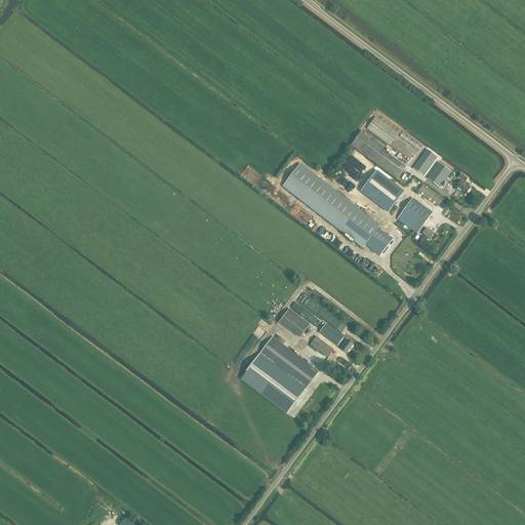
[(367,128),(366,129),(399,154),(396,158),(402,161),(404,157),(410,161),(412,158),(413,159),(417,153),(396,137),(398,134),(375,118),(369,125),(367,128)]
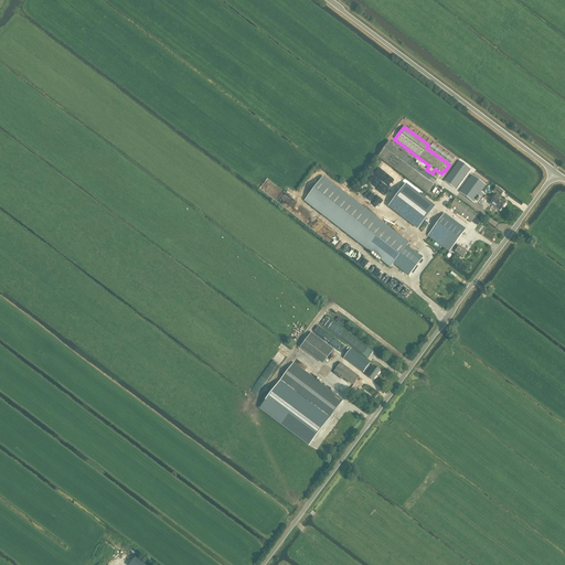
[(414,164),(416,162),(388,142),(377,157),(427,193),(434,184),(420,174),(423,171),(414,164)]
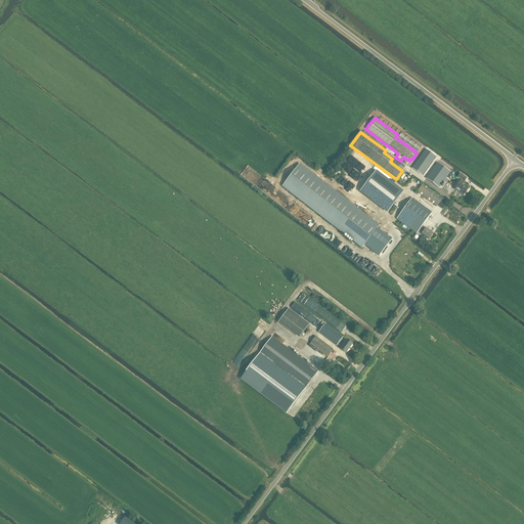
[(426,150),(412,169),(422,175),(435,157),(426,150)]
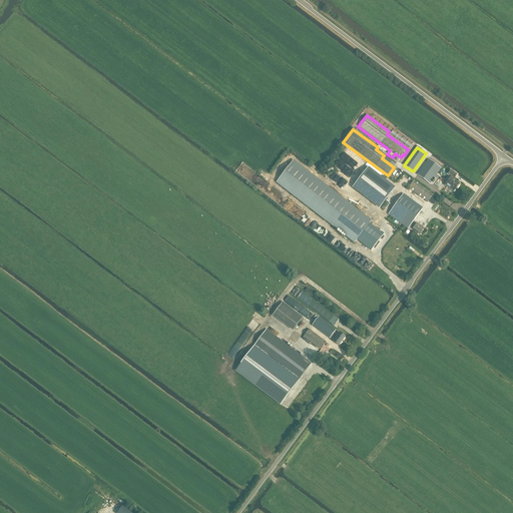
[(371,221),(293,161),(277,182),(355,242),(357,240),(371,251),(384,235),(375,228),(369,224),(371,221)]
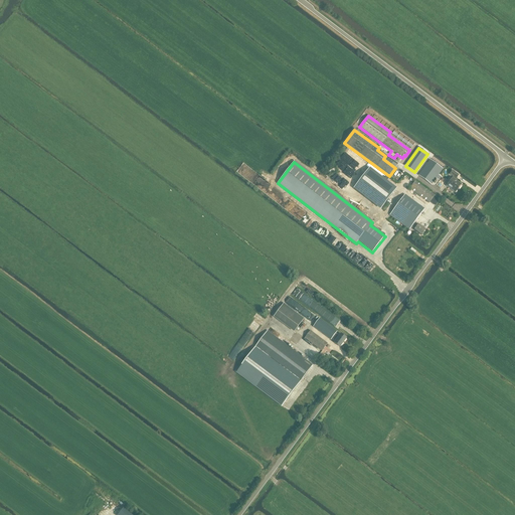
[(426,165),(418,176),(432,185),(436,179),(439,181),(442,177),(439,175),(440,174),(426,165)]
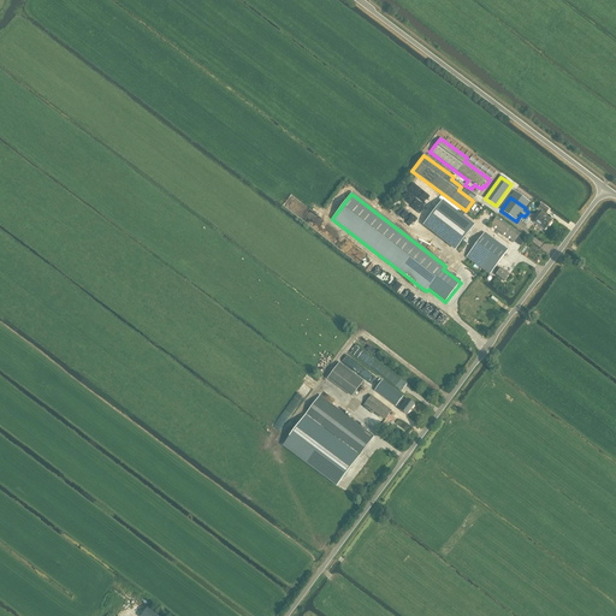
[(442,202),(424,225),(455,249),(473,226),(442,202)]
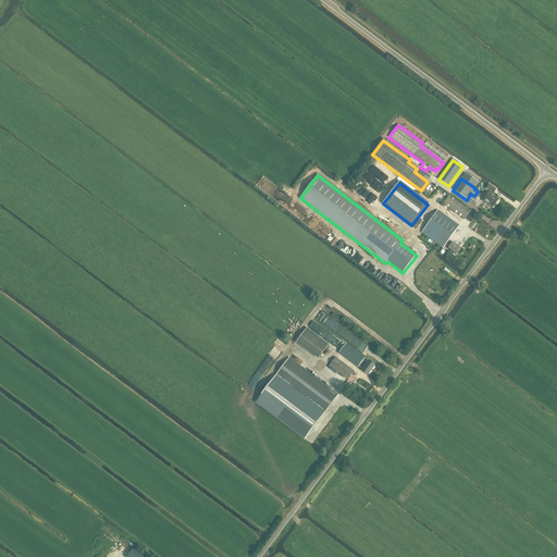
[(491,190),(483,201),(493,208),(499,199),(493,195),(496,189),(490,184),(489,186),(486,188),(491,190)]
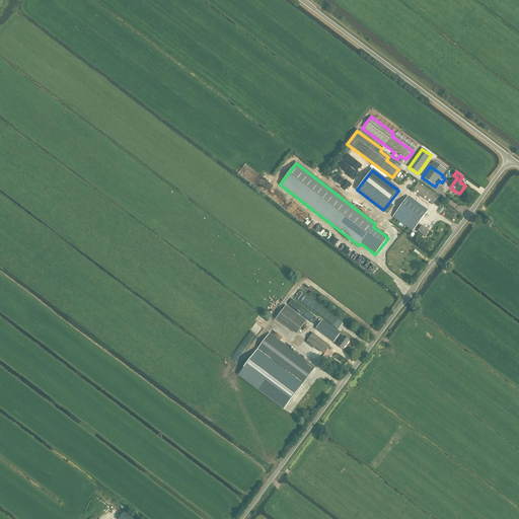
[(437,198),(438,197),(419,182),(413,190),(433,204),(434,203),(435,204),(439,199),(437,198)]
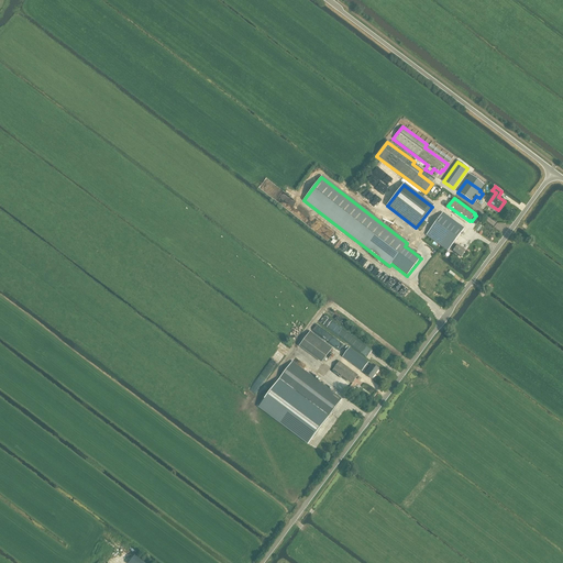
[(454,243),(464,229),(443,213),(427,235),(448,251),(450,249),(454,252),(453,252),(461,257),(465,252),(454,243)]
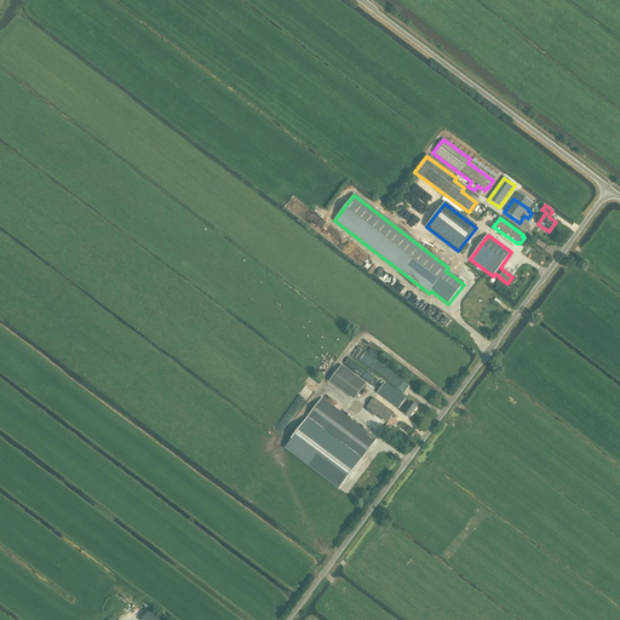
[(354,401),(366,384),(340,366),(328,382),(354,401)]
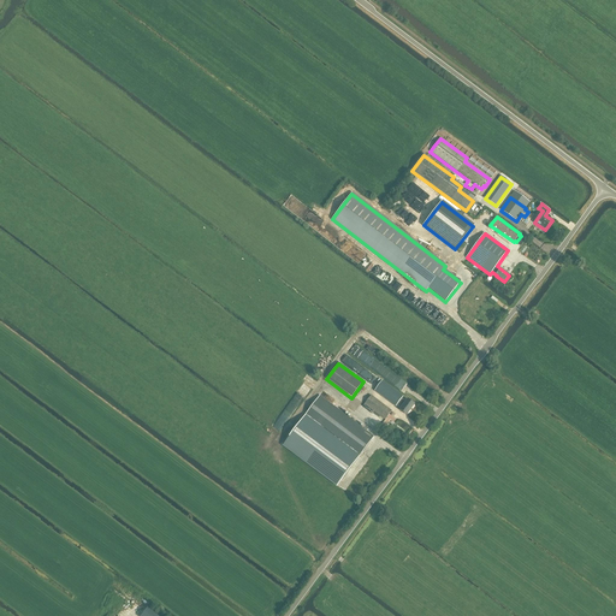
[(402,400),(403,397),(383,381),(374,391),(396,408),(397,406),(401,408),(400,410),(407,416),(414,406),(407,401),(406,403),(402,400)]
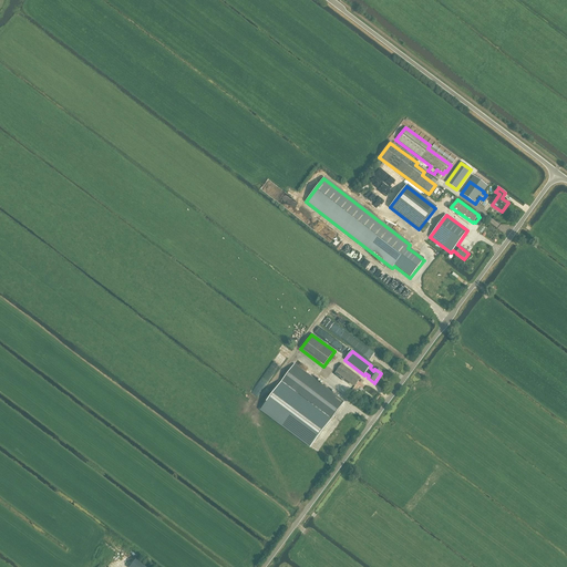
[(260,409),(259,411),(310,449),(310,447),(329,422),(343,402),(319,383),(295,364),(280,383),(260,409)]
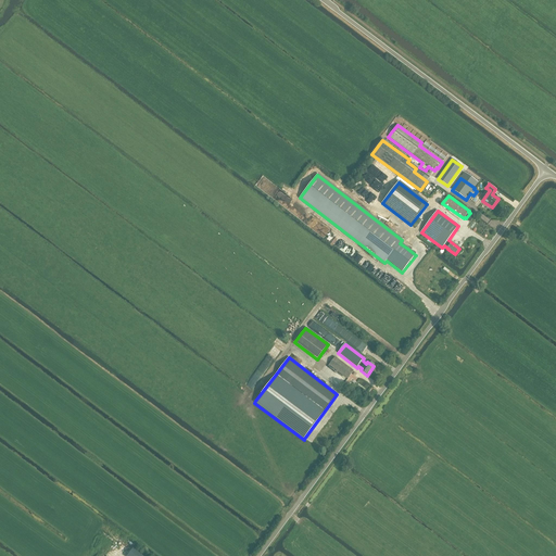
[(348,379),(353,371),(335,357),(329,365),(348,379)]
